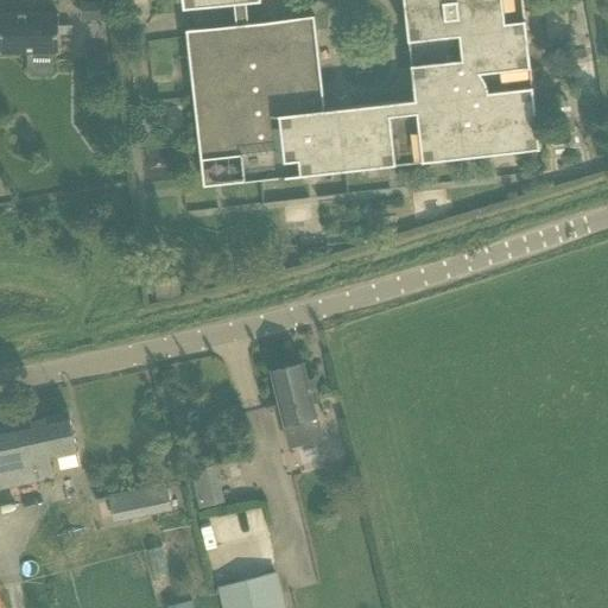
[(183,0),(185,13),(264,4),(263,0),(264,0),(405,0),(418,102),(328,113),(316,19),(188,35),(201,162),(204,187),(540,149),(523,0),(183,0)]
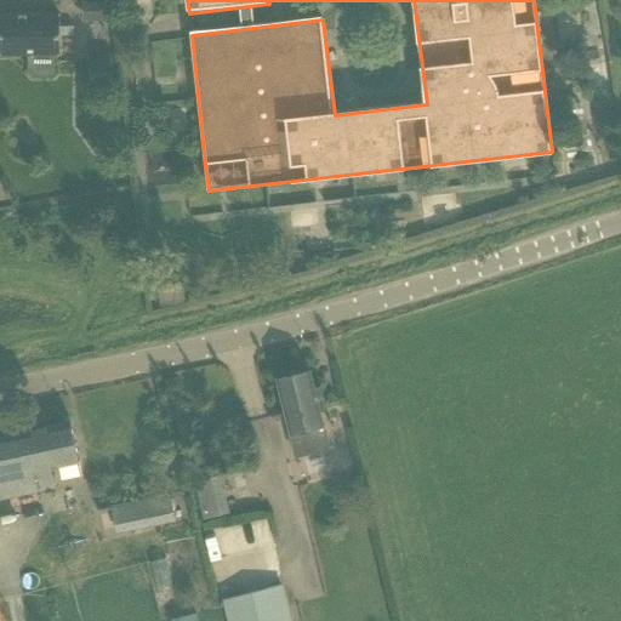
[(87,3),(87,21),(106,21),(106,3),(87,3)]
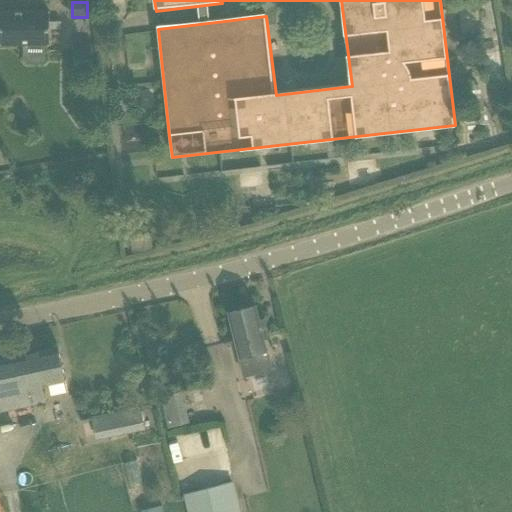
[(0,44),(49,45),(49,13),(0,12),(0,44)]
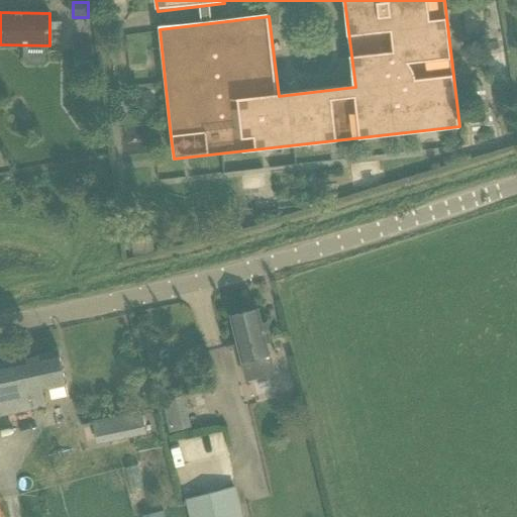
[(259,309),(257,309),(255,310),(255,311),(249,312),(248,311),(230,316),(245,379),(274,372),(267,342),(272,340),(267,323),(263,324),(259,309)]
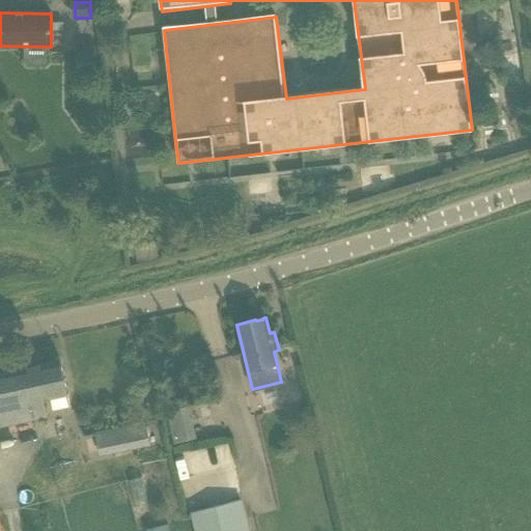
[(60,361),(0,373),(0,426),(47,417),(44,400),(67,395),(60,361)]
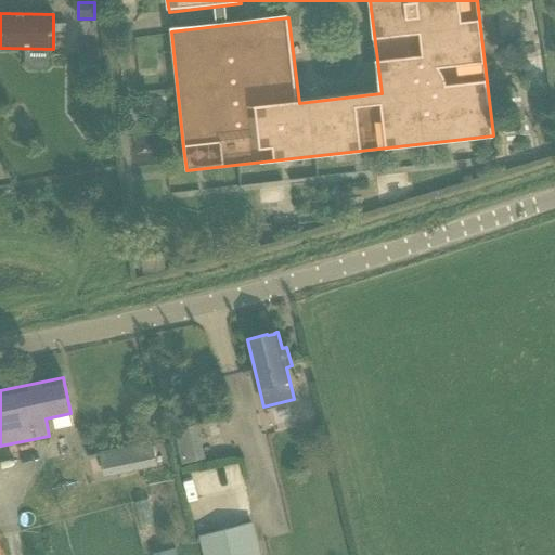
[(197,424),(175,430),(183,462),(207,455),(197,424)]
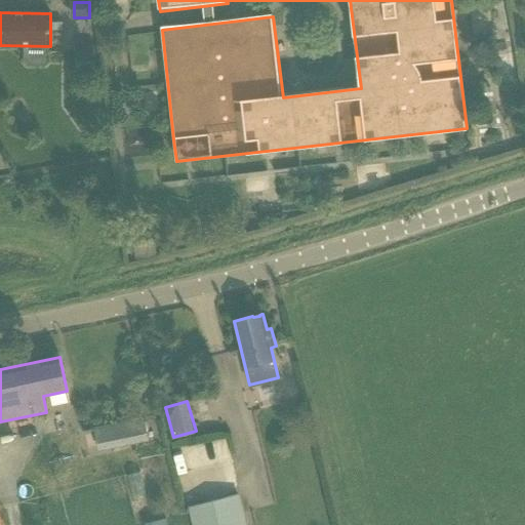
[(118,422),(123,446),(149,441),(144,417),(118,422)]
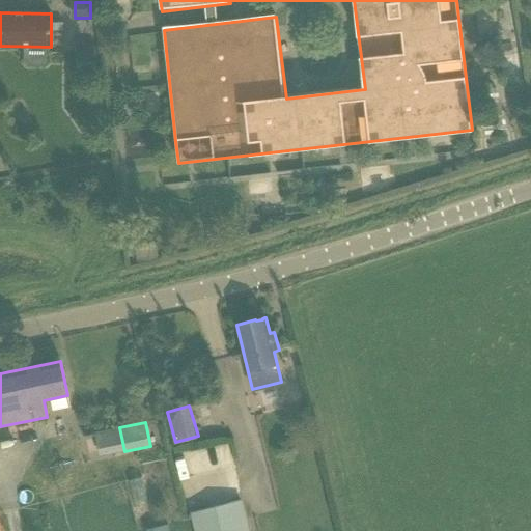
[(196,530),(247,530),(240,500),(192,512),(196,530)]
